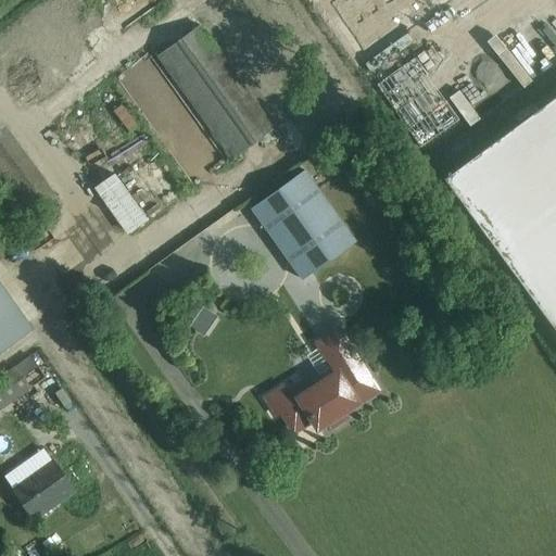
[(326,0),(324,2),(338,24),(353,13),(343,0),(326,0)]
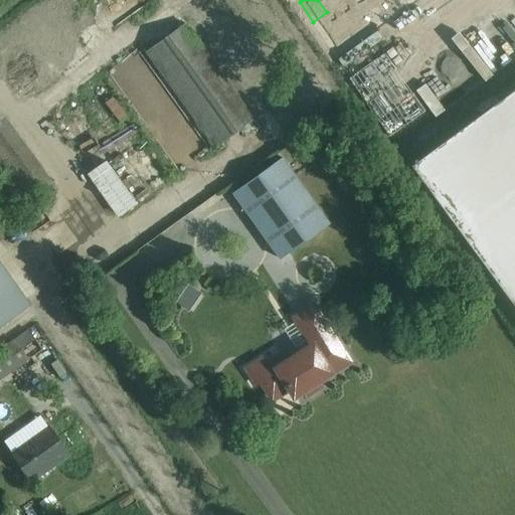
[(345,9),(338,0),(318,0),(327,12),(332,18),(345,9)]
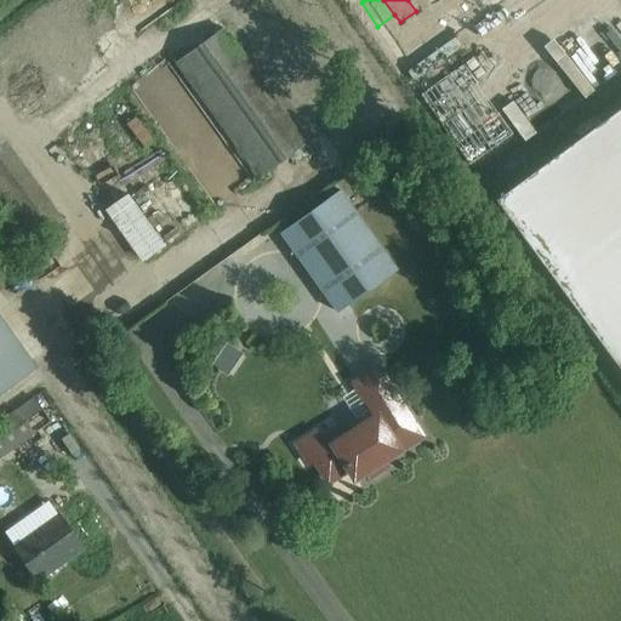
[(408,0),(416,11),(432,0),(431,0),(408,0)]
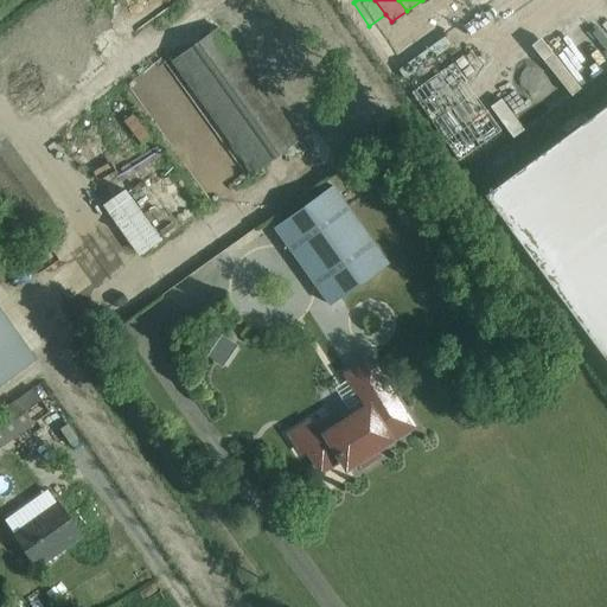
[(443,31),(422,0),(407,11),(428,42),(443,31)]
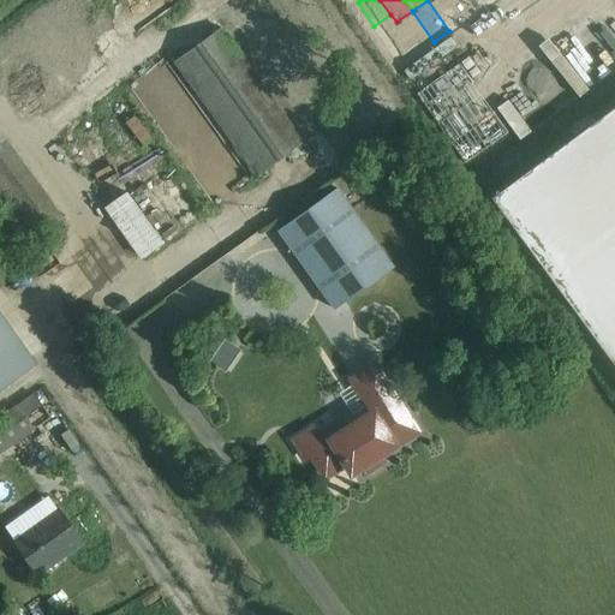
[(449,31),(465,21),(451,0),(428,0),(449,31)]
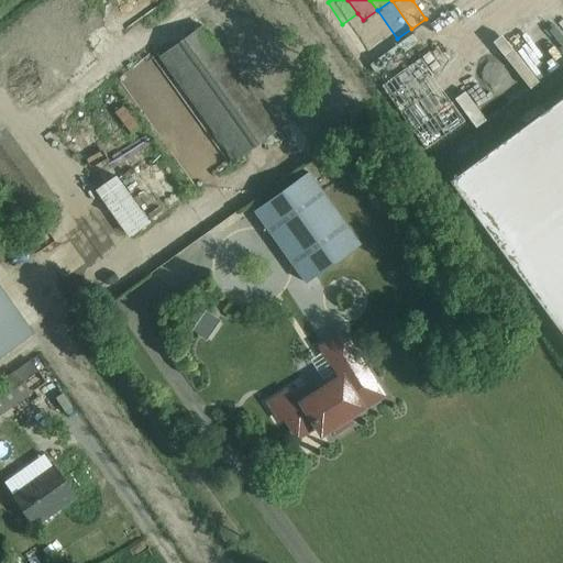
[(433,0),(412,0),(426,19),(440,9),(433,0)]
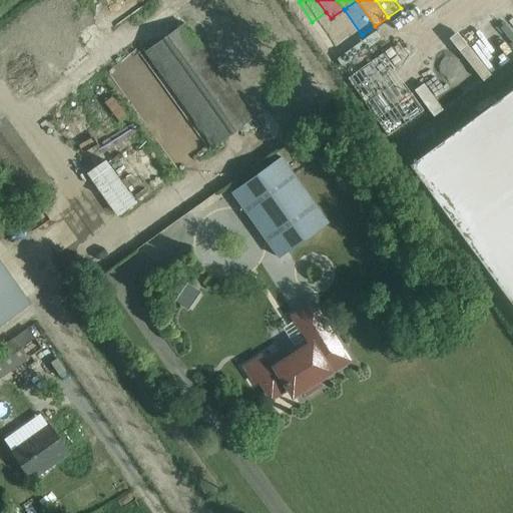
[(512,0),(510,0),(431,56),(454,89),(512,47),(512,0)]
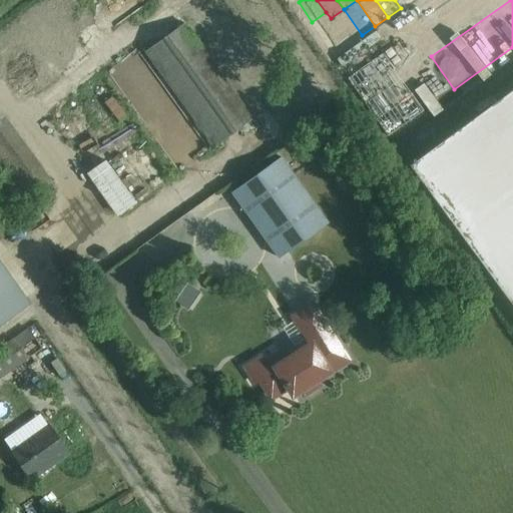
[(349,45),(362,35),(344,9),(331,18),(349,45)]
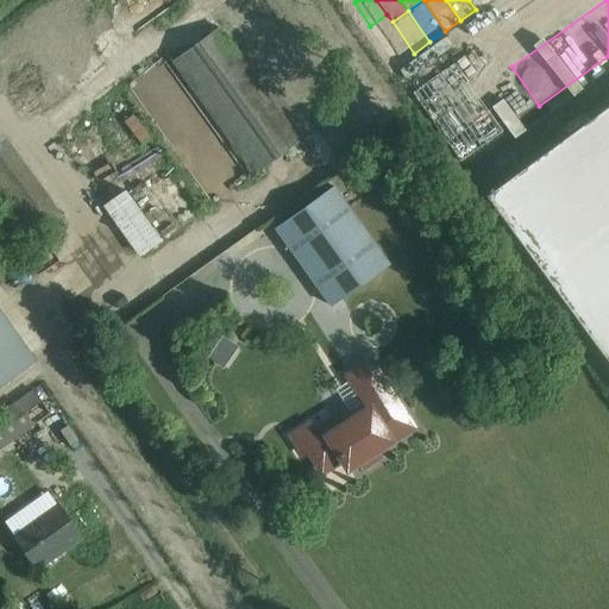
[(393,22),(387,14),(370,26),(376,33),(393,22)]
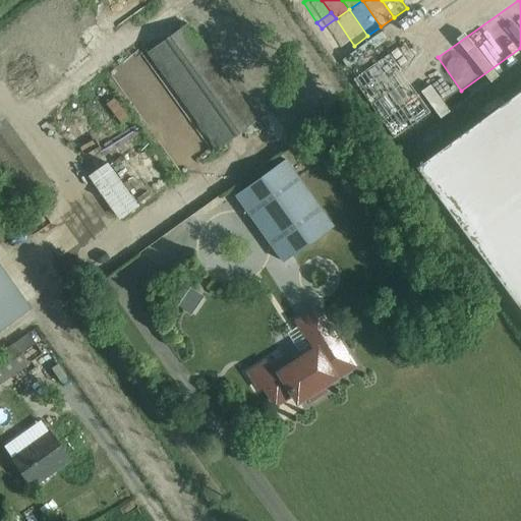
[(354,46),(336,18),(322,29),(340,55),(354,46)]
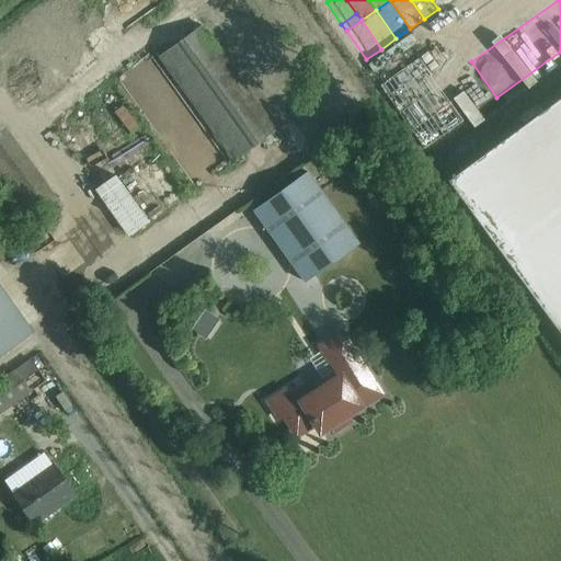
[(233,161),(277,129),(201,25),(158,56),(233,161)]
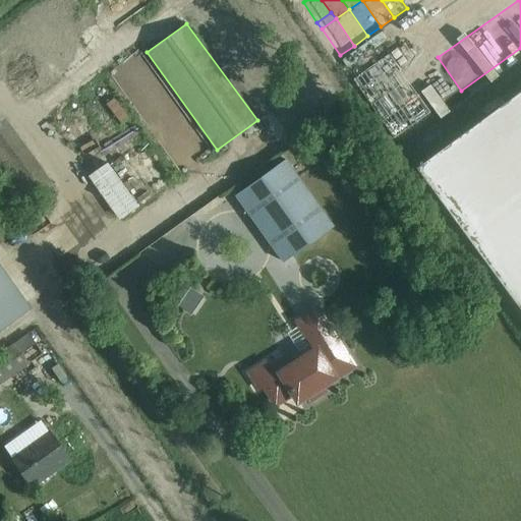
[(438,57),(421,68),(445,102),(461,91),(438,57)]
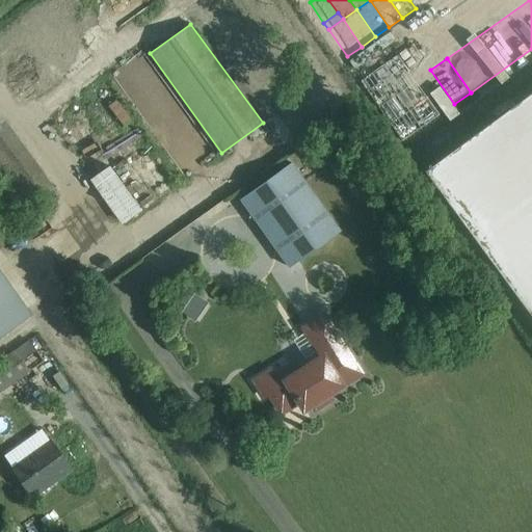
[(430,70),(413,82),(436,115),(454,104),(430,70)]
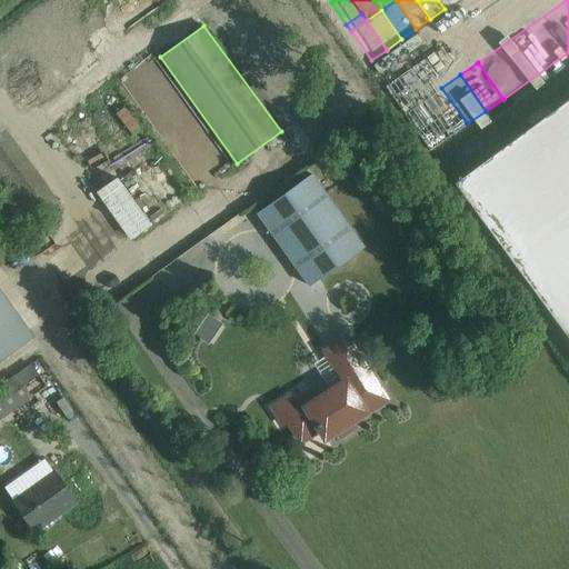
[(441,88),(423,100),(449,137),(467,123),(441,88)]
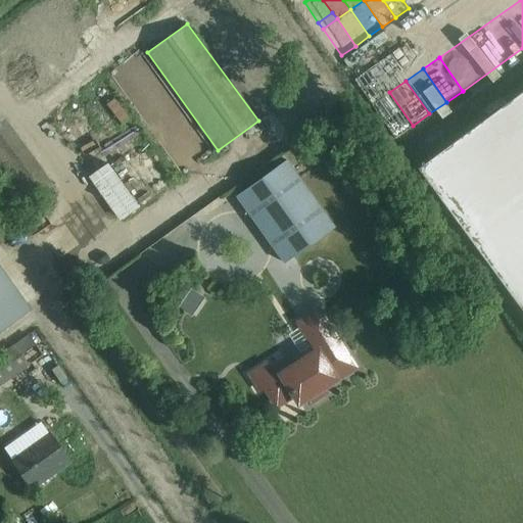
[(522,90),(417,168),(522,313),(522,90)]
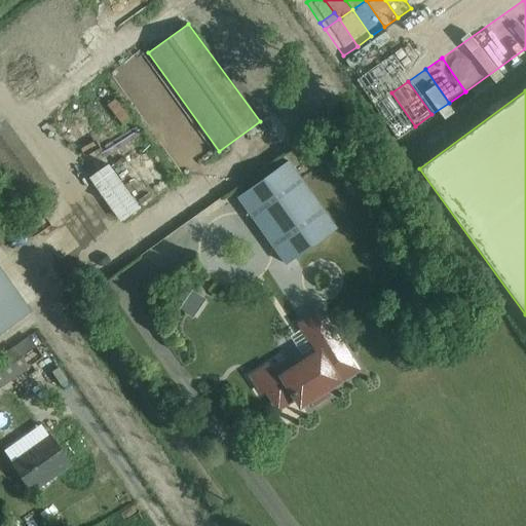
[(391,92),(374,105),(397,139),(415,126),(391,92)]
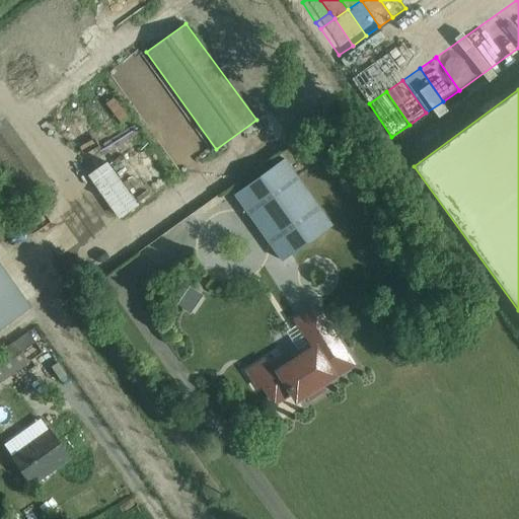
[(100,107),(63,128),(69,138),(68,145),(80,167),(79,171),(94,172),(114,208),(128,200),(127,199),(131,147),(139,161),(147,157),(147,161),(156,156),(157,147),(139,114),(132,117),(131,138),(112,137),(113,125),(122,120),(99,119),(100,107)]
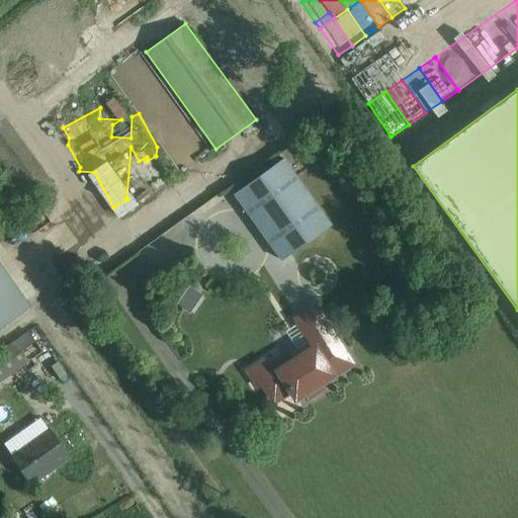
[(331,225),(283,159),(234,194),(281,260),(331,225)]
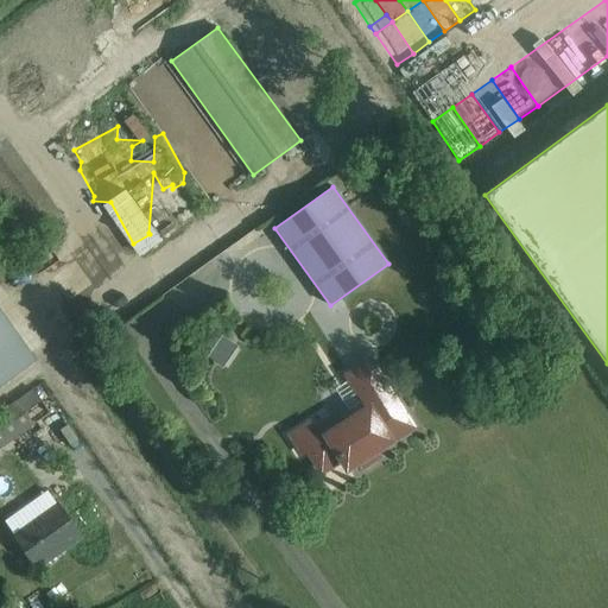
[(0,380),(27,361),(0,323),(0,380)]
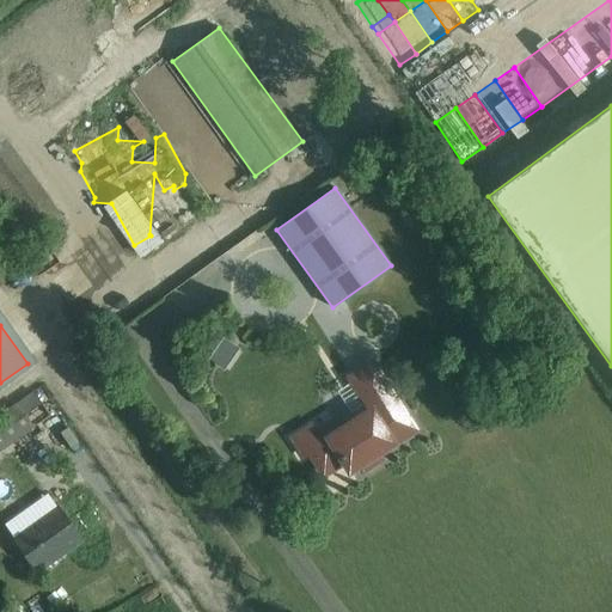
[(372,365),(352,378),(373,411),(340,433),(334,423),(305,441),(324,472),(343,460),(349,470),(359,464),(362,470),(379,459),(375,453),(412,429),(372,365)]
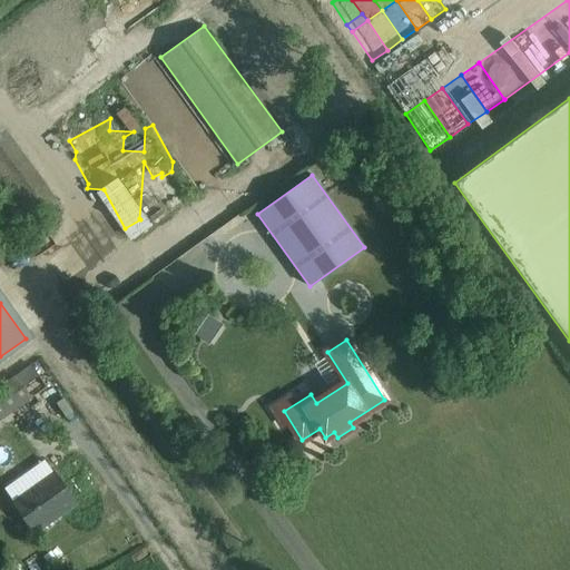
[(0,423),(31,401),(18,383),(0,395),(0,423)]
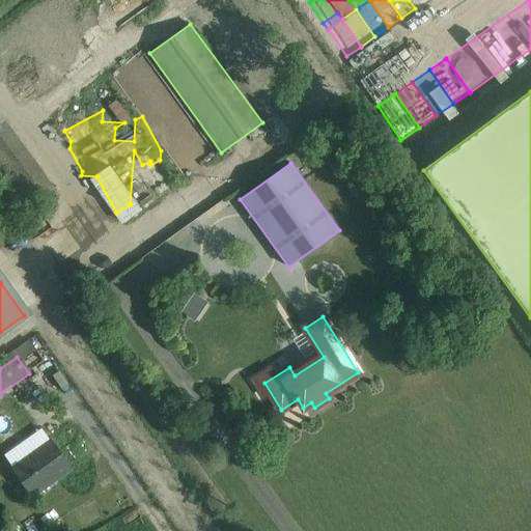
[(20,456),(21,458),(10,466),(33,497),(72,469),(50,438),(27,454),(25,452),(20,456)]
